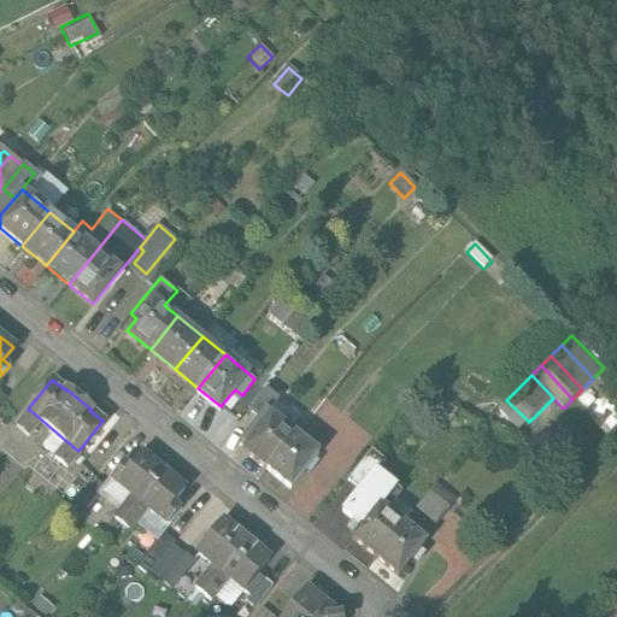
[(265,387),(248,407),(259,416),(260,418),(277,397),(265,387)]
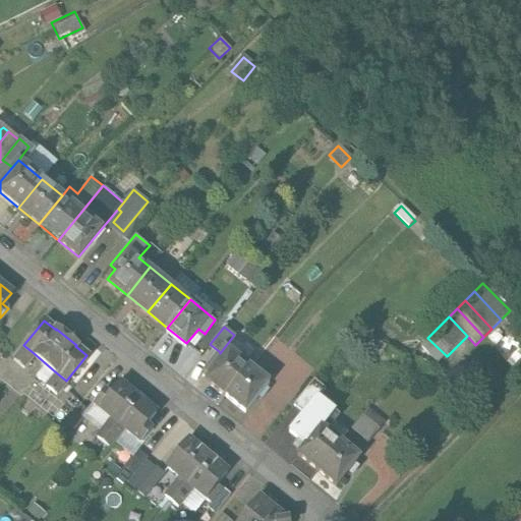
[(374,338),(368,347),(379,355),(385,345),(374,338)]
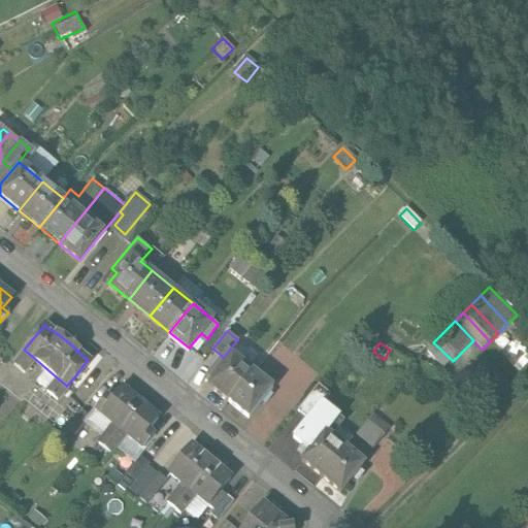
[(451,359),(433,342),(424,352),(441,368),(451,359)]
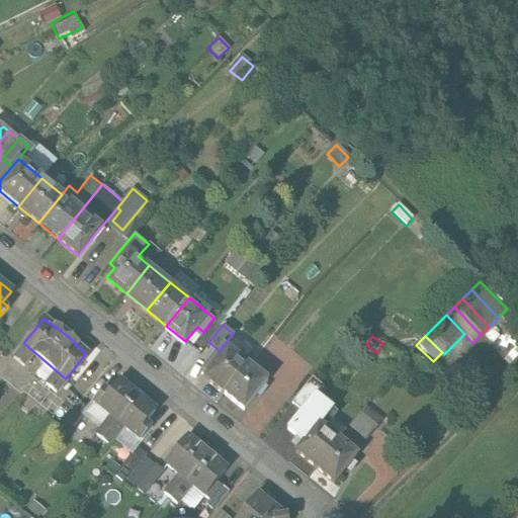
[(23,343),(13,356),(23,364),(33,351),(23,343)]
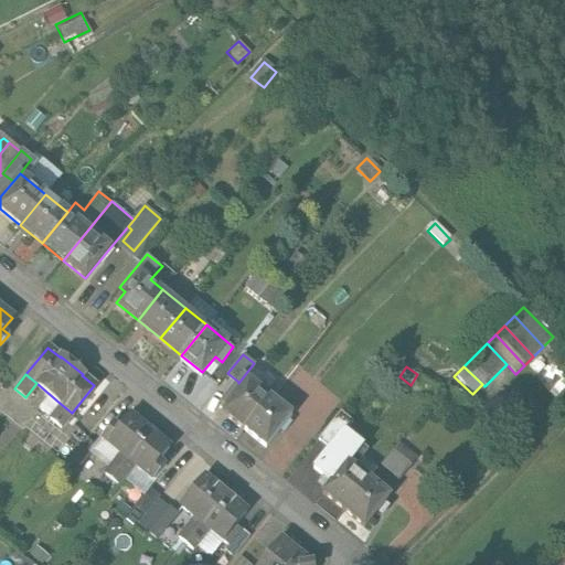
[(269,395),(249,379),(243,386),(225,407),(223,409),(244,427),(269,395)]
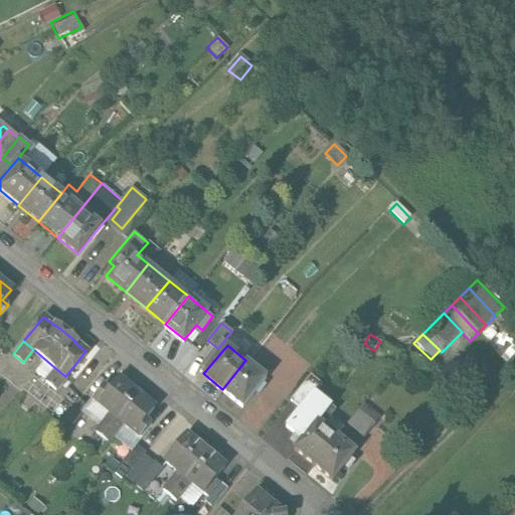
[(216,347),(200,367),(205,371),(221,352),(217,349),(216,347)]
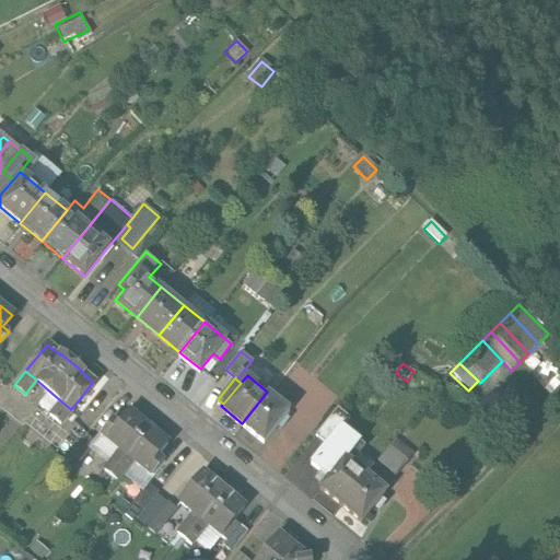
[(267,392),(242,423),(264,441),(289,409),(267,392)]
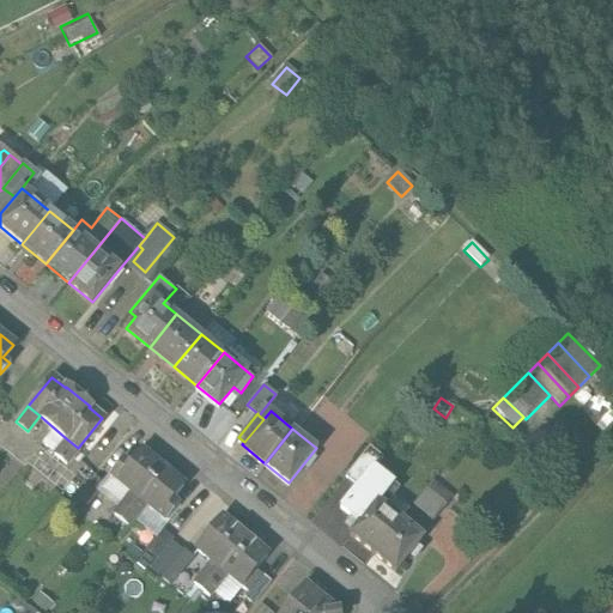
[(66,438),(54,453),(66,462),(78,448),(66,438)]
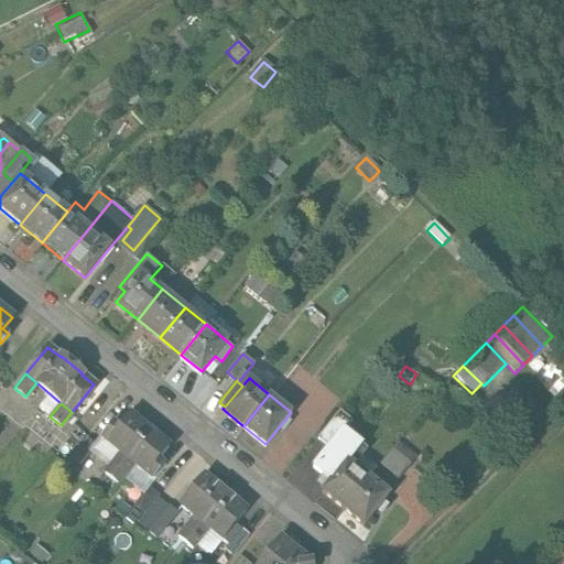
[(342,408),(318,435),(331,445),(345,429),(346,429),(354,419),(342,408)]
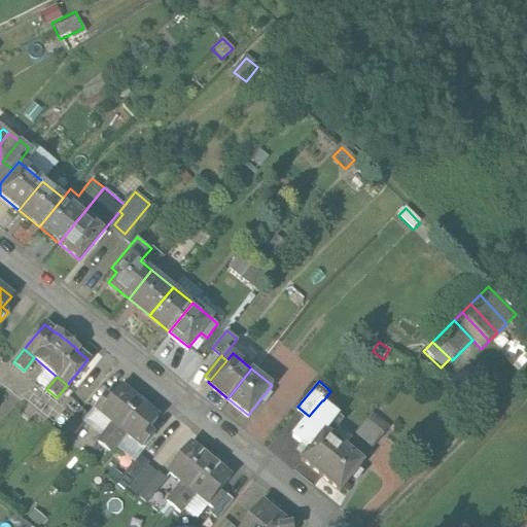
[(157,416),(121,387),(112,398),(106,393),(96,407),(113,421),(126,431),(143,446),(154,432),(148,427),(157,416)]
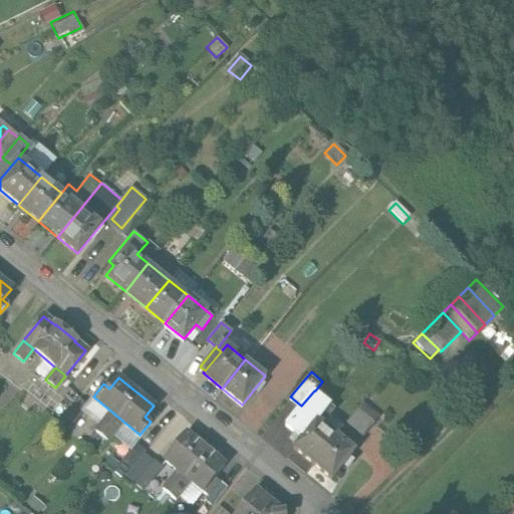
[(315,391),(314,391),(301,406),(286,424),(302,437),(294,447),(312,462),(336,434),(318,419),(330,404),(315,391)]
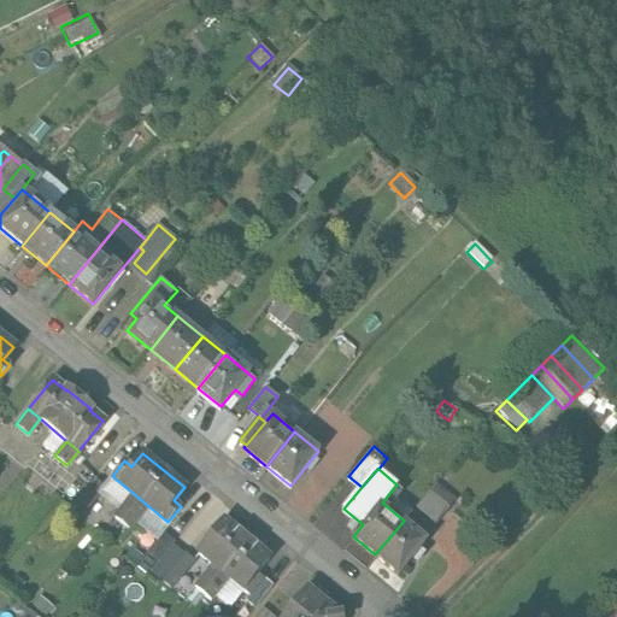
[(95,474),(77,495),(87,504),(106,482),(95,474)]
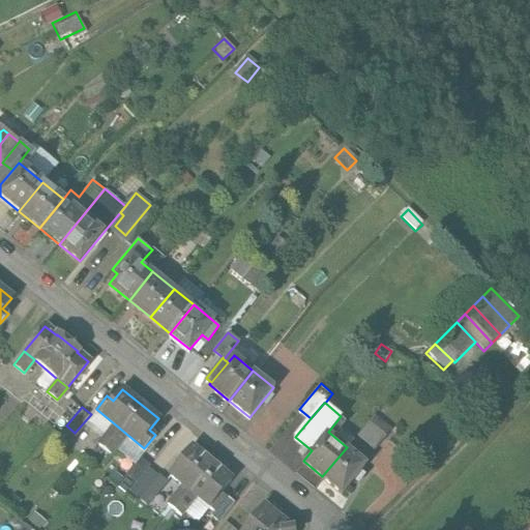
[(369,420),(357,434),(374,447),(385,435),(369,420)]
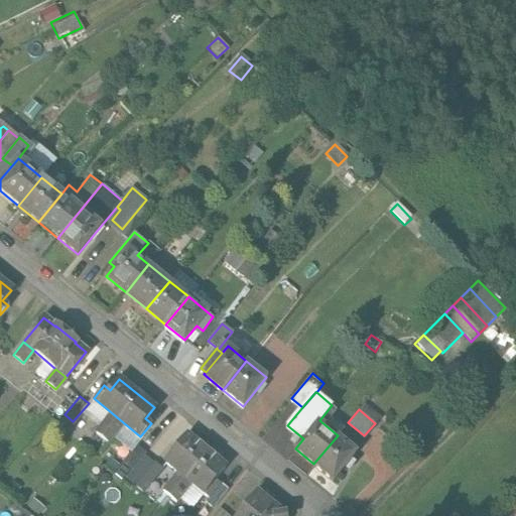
[(111,412),(97,430),(108,439),(123,422),(111,412)]
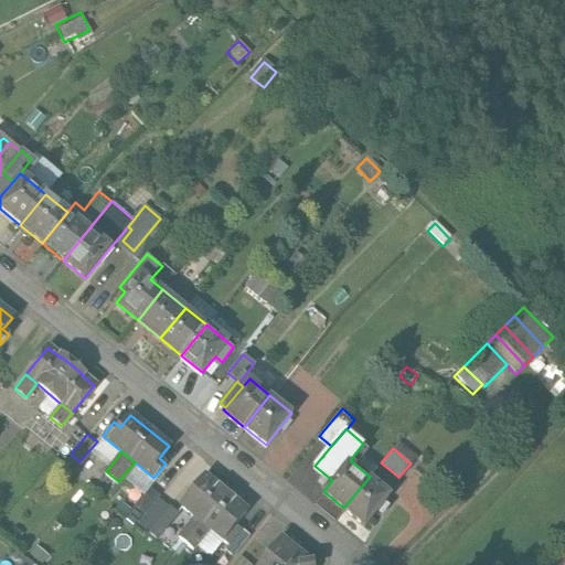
[(205,476),(181,504),(194,515),(202,521),(225,492),(205,476)]
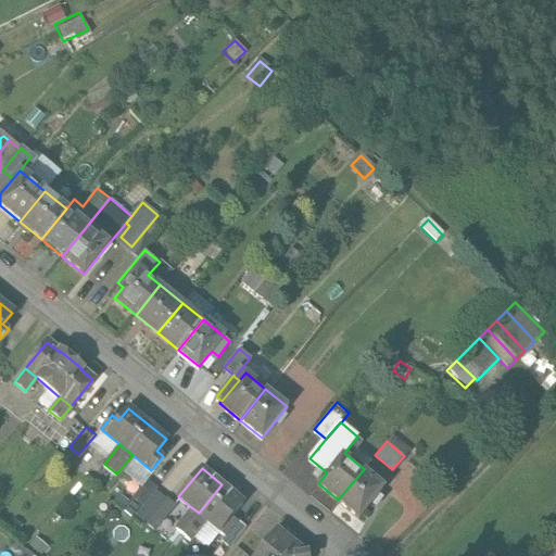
[(364,469),(338,500),(358,517),(384,487),(364,469)]
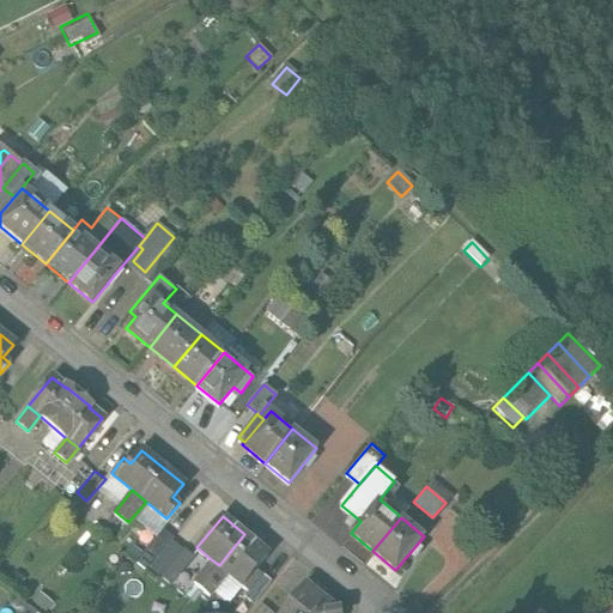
[(163,526),(134,558),(145,568),(174,534),(163,526)]
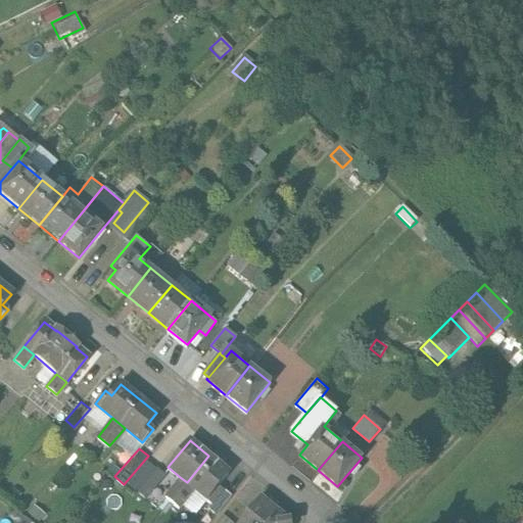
[(208,456),(187,482),(193,488),(211,503),(211,502),(222,489),(217,485),(228,471),(208,456)]
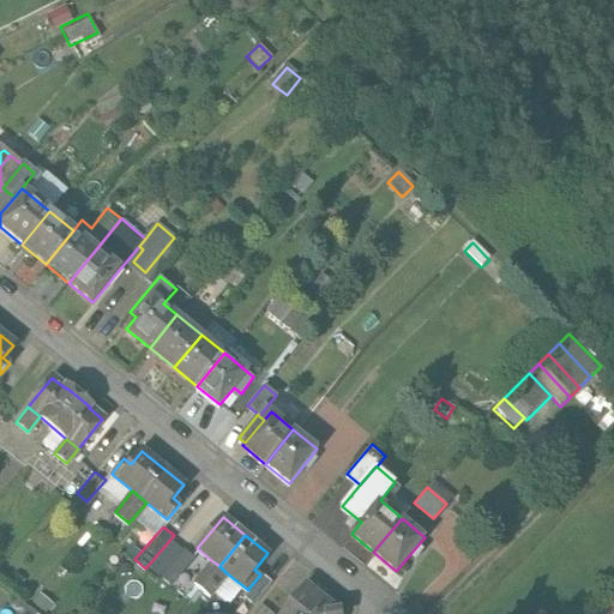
[(172,539),(157,555),(167,564),(181,547),(172,539)]
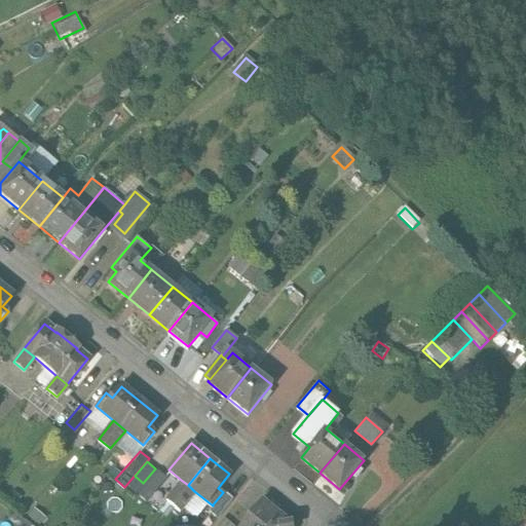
[(188,485),(181,480),(175,488),(188,498),(194,491),(188,485)]
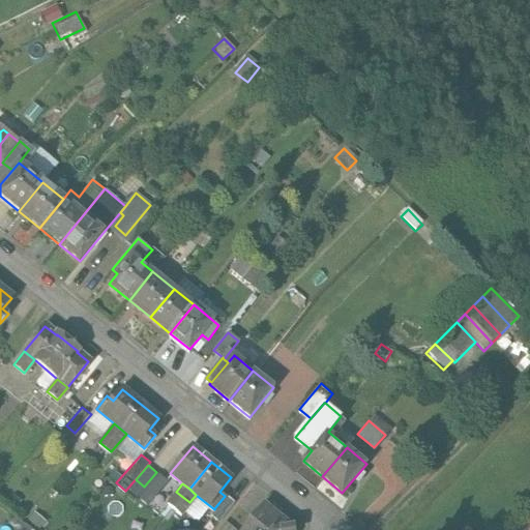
[(189,502),(176,492),(168,502),(181,513),(189,502)]
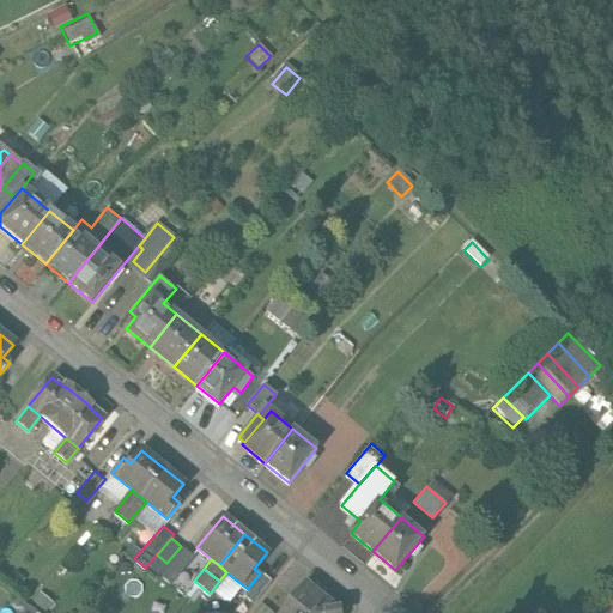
[(305,584),(281,612),(338,612),(338,611),(305,584)]
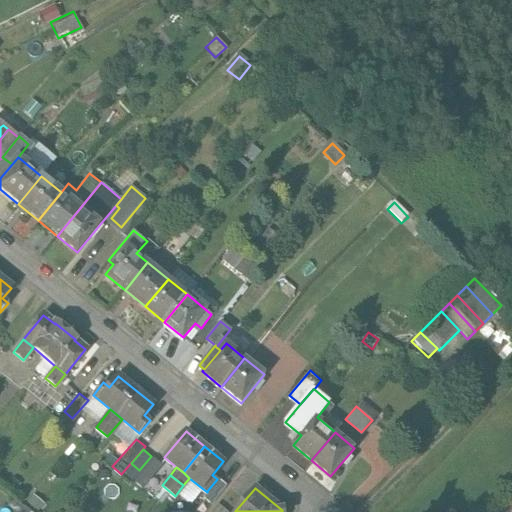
[(215,497),(207,491),(207,492),(195,505),(203,511),(215,497)]
